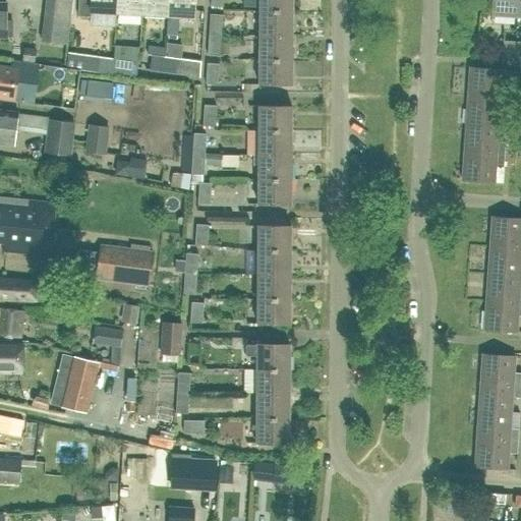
[(46,0),(41,42),(66,45),(70,7),(70,0),(46,0)]
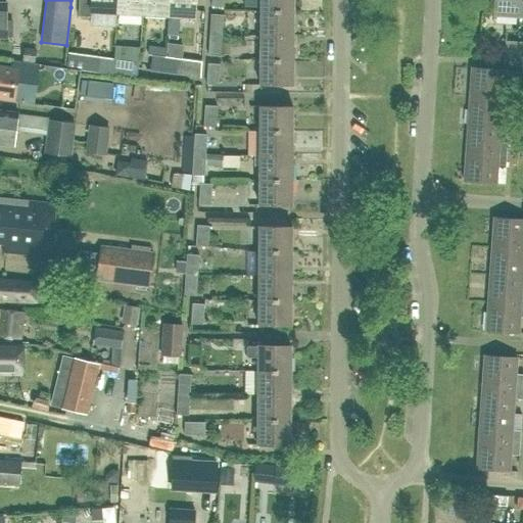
[(91,16),(91,11),(116,13),(116,0),(79,0),(78,15),(91,16)]
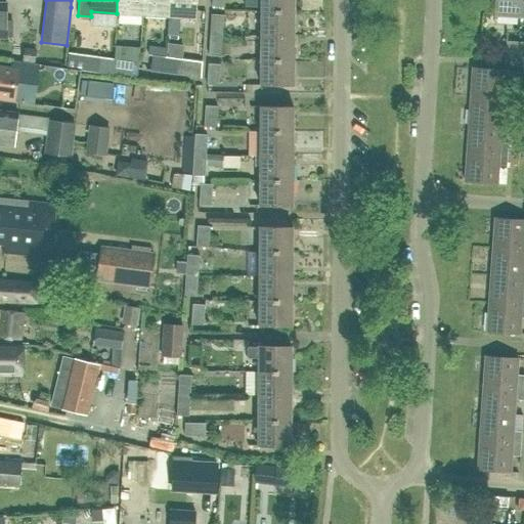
[(142,14),(142,0),(117,0),(117,13),(142,14)]
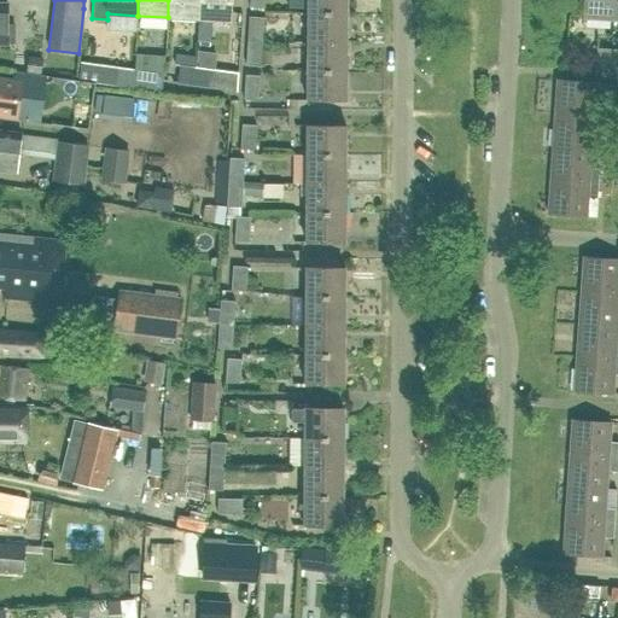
[(168,0),(168,17),(198,19),(198,0),(168,0)]
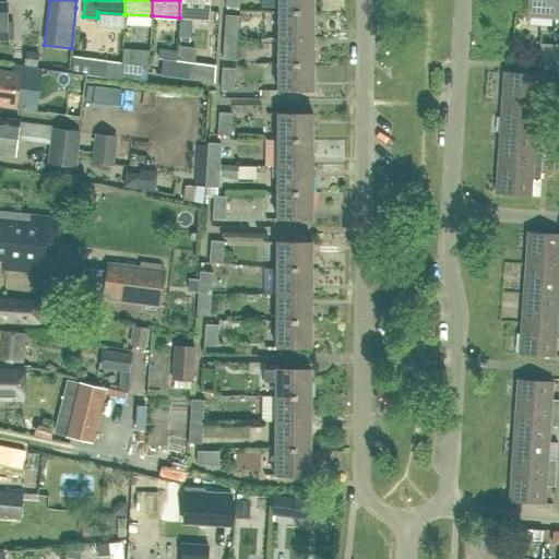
[(179,0),(179,18),(207,19),(207,0),(179,0)]
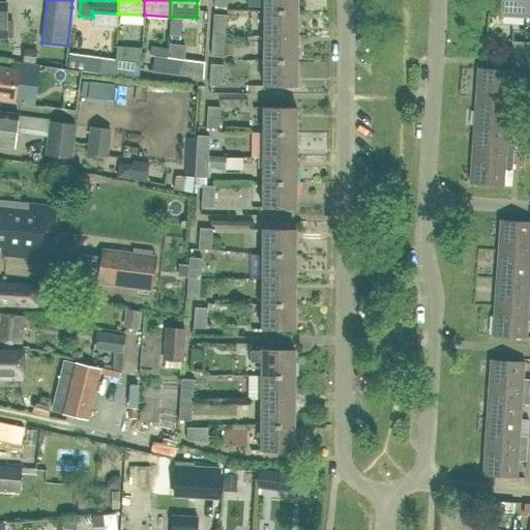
[(263,0),(263,10),(296,10),(296,0),(263,0)]
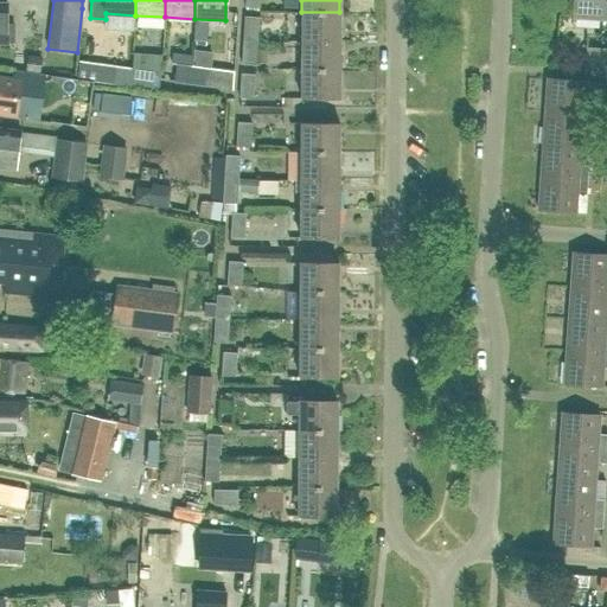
[(572,0),(570,17),(601,19),(602,0),(572,0)]
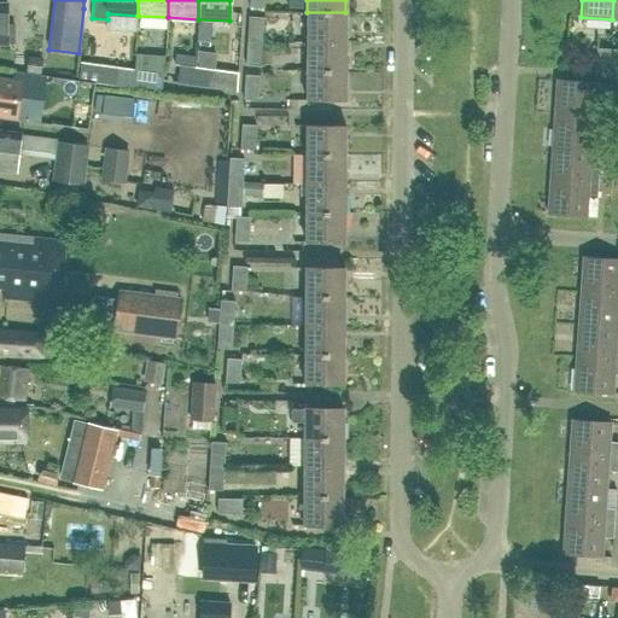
[(307,40),(345,41),(345,12),(307,12),(307,40)]
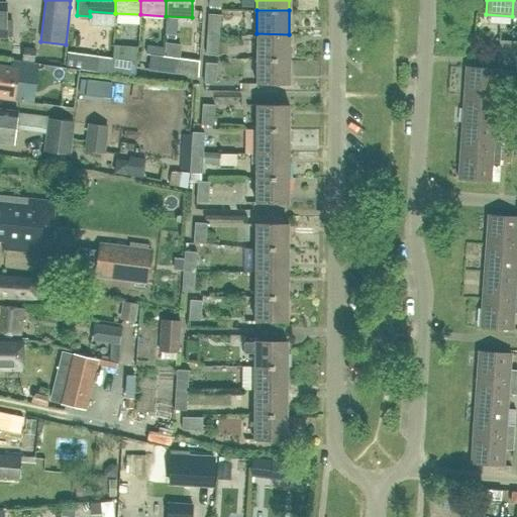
[(206,33),(219,33),(220,14),(207,14),(206,33)]
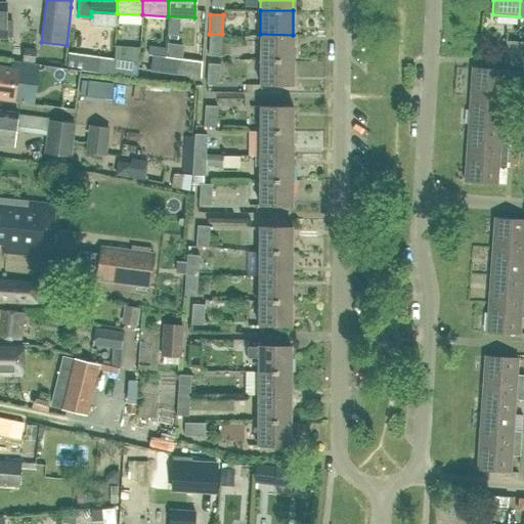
[(222,34),(209,34),(208,55),(220,56),(222,34)]
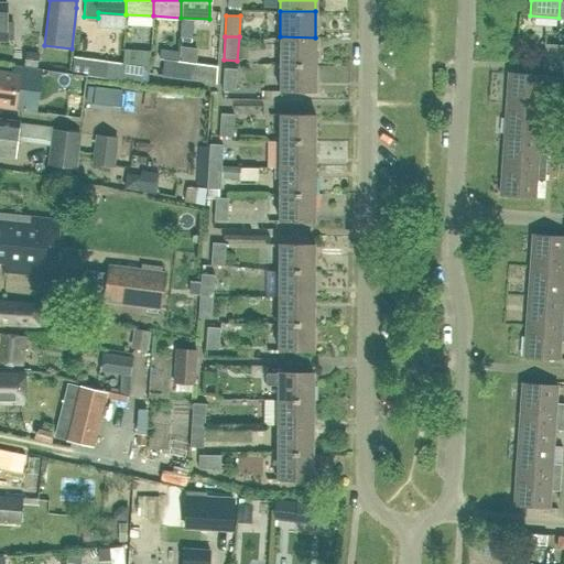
[(280,63),(314,63),(315,38),(280,36),(280,63)]
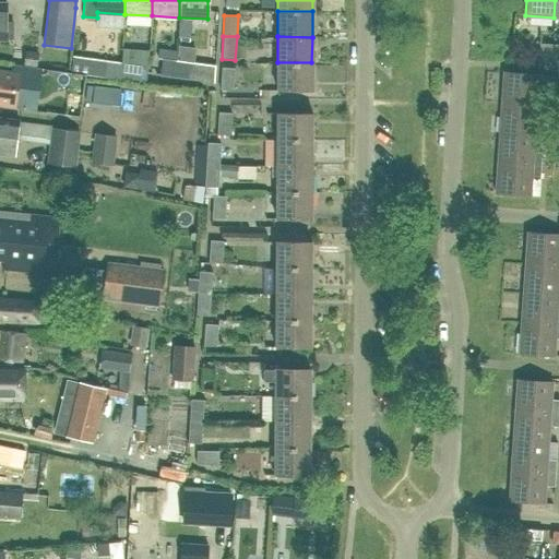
[(550,66),(552,45),(538,44),(538,66),(550,66)]
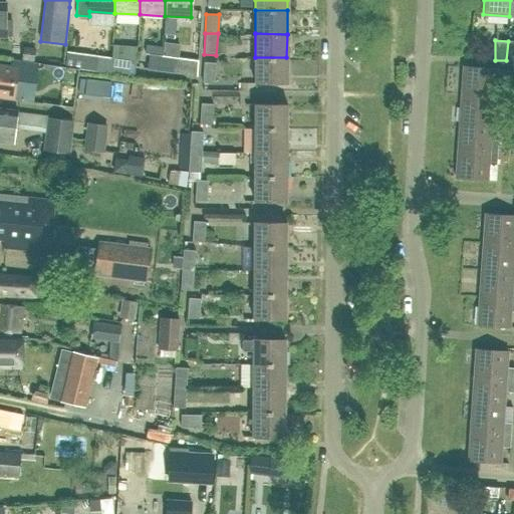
[(151,46),(148,68),(148,70),(160,72),(163,55),(161,55),(162,47),(151,46)]
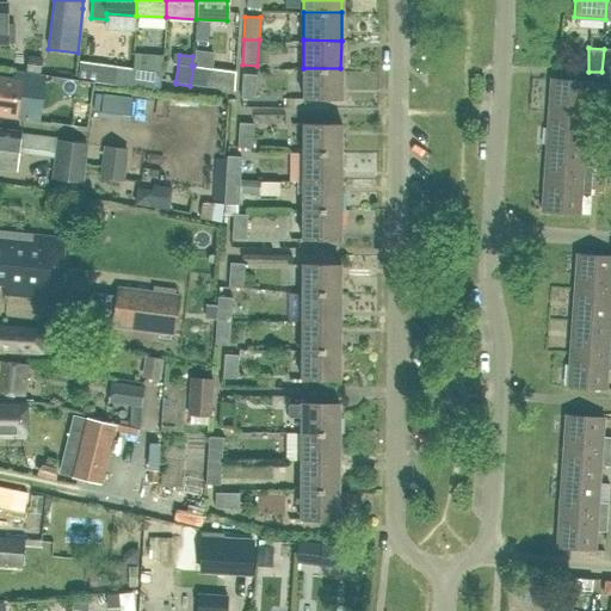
[(130,85),(133,67),(117,66),(115,84),(130,85)]
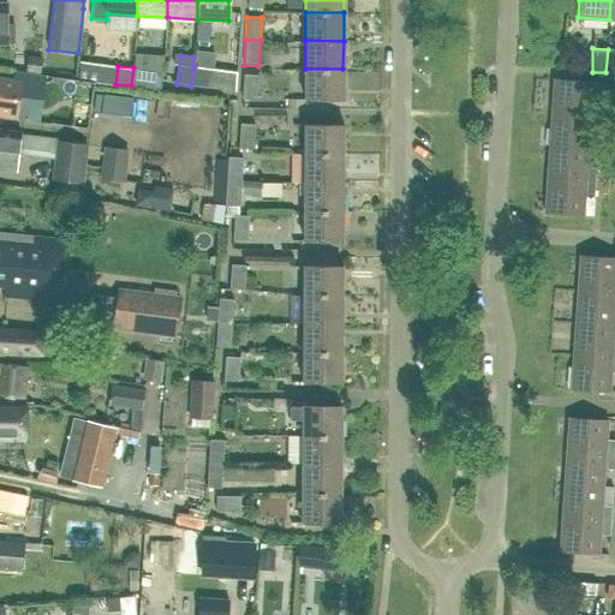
[(236,91),(237,72),(209,69),(209,67),(195,66),(191,87),(236,91)]
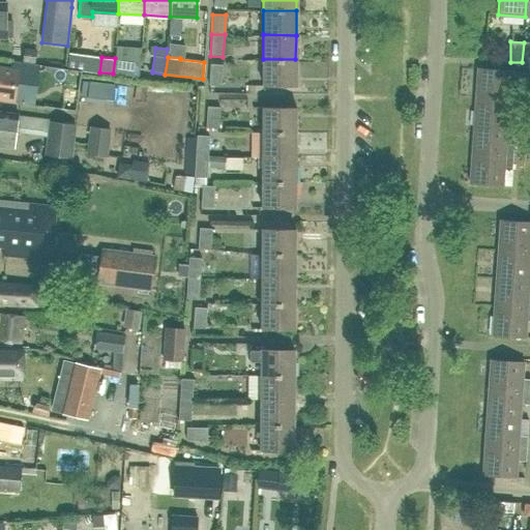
[(115,58),(113,74),(126,76),(138,78),(141,62),(115,59),(115,58)]
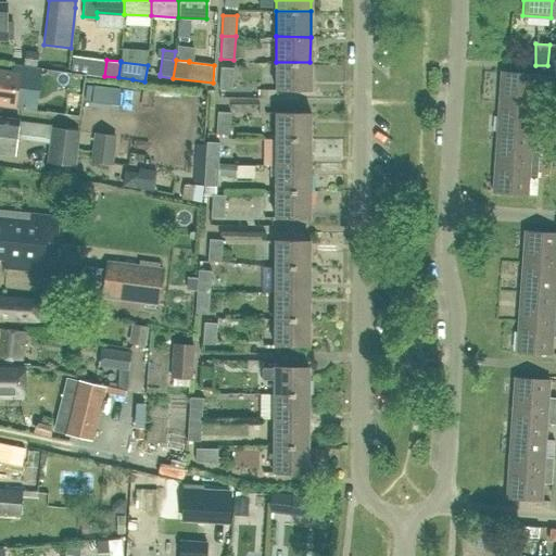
[(310,62),(276,62),(276,89),(310,89),(310,62)]
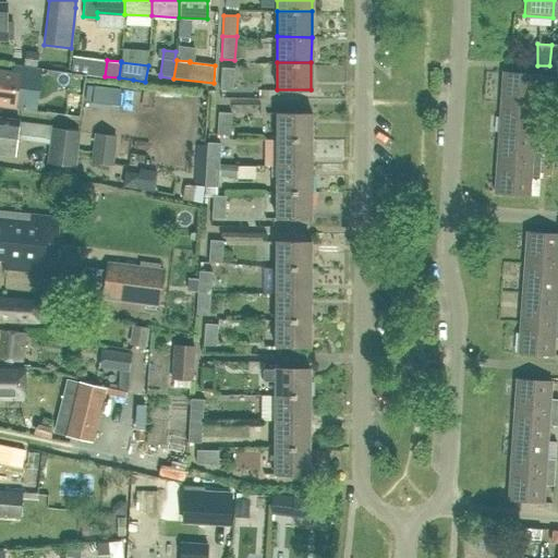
[(13,65),(12,70),(0,68),(0,102),(13,106),(14,109),(80,118),(86,75),(13,65)]
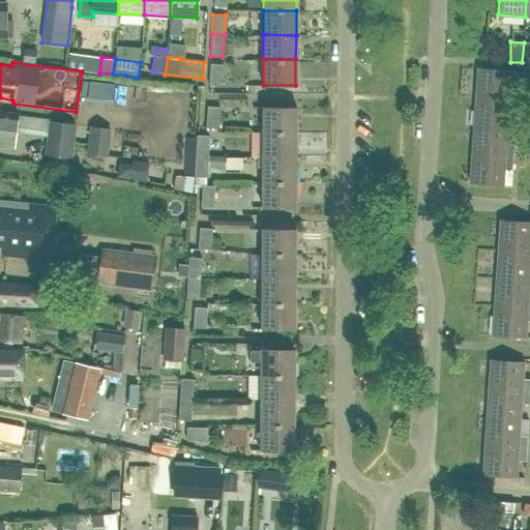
[(209,64),(208,86),(222,86),(223,64),(209,64)]
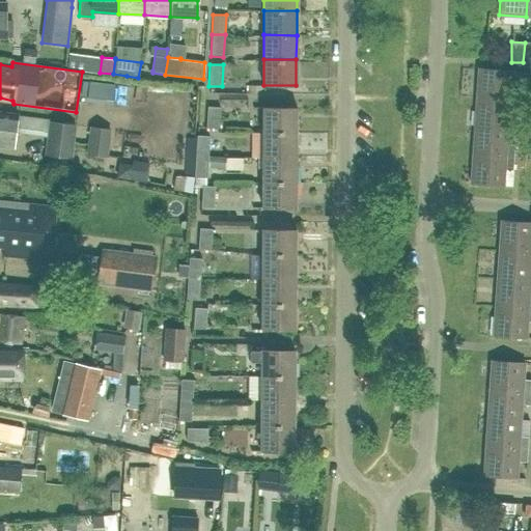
[(476,99),(519,102),(520,87),(509,87),(510,72),(478,70),(476,99)]
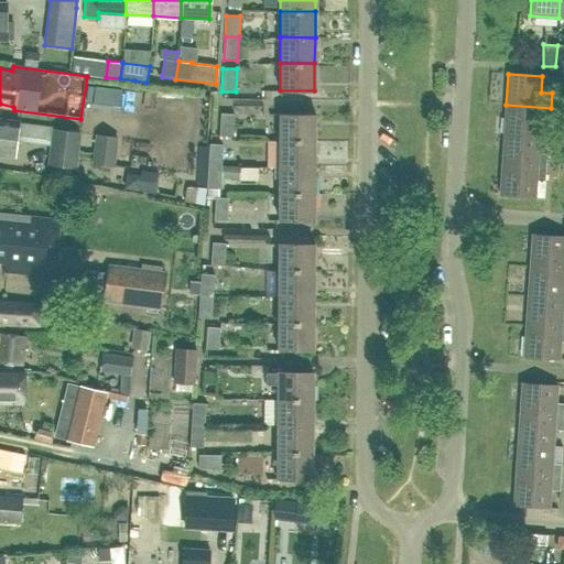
[(551,108),(506,105),(503,134),(538,138),(540,119),(550,120),(551,108)]
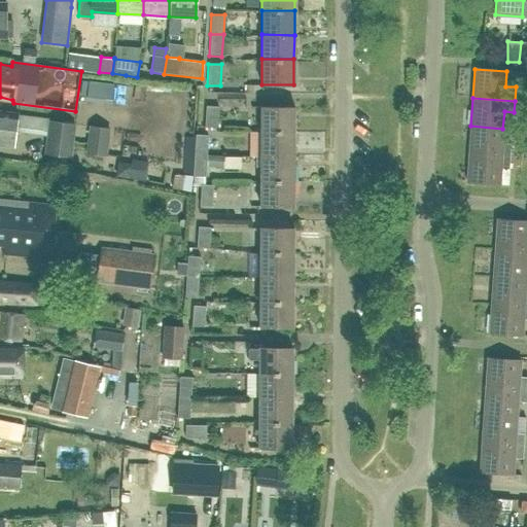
[(260,131),(293,131),(293,105),(261,105),(260,131)]
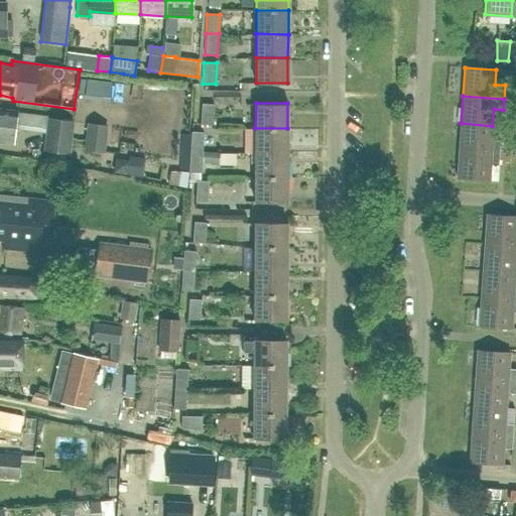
[(201,104),(200,124),(213,125),(214,105),(201,104)]
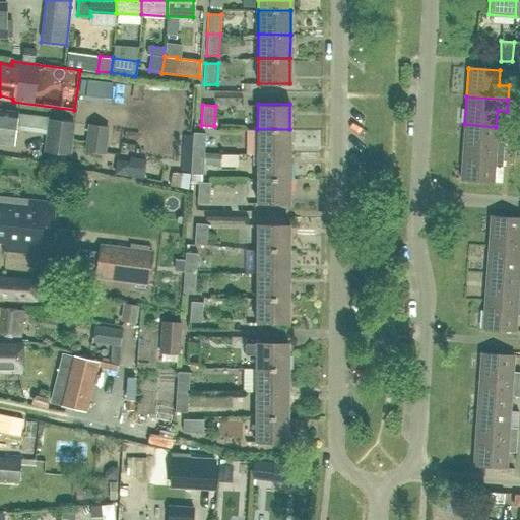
[(0,141),(13,144),(17,111),(0,109),(0,141)]
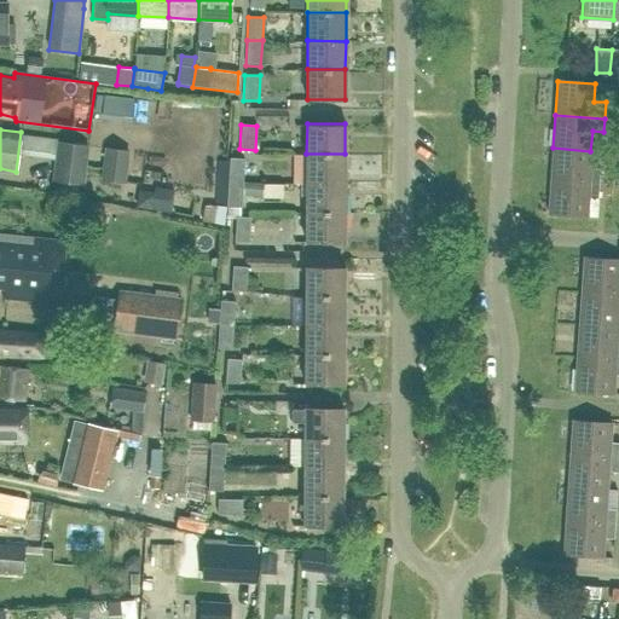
[(56,142),(51,181),(84,186),(88,146),(56,142)]
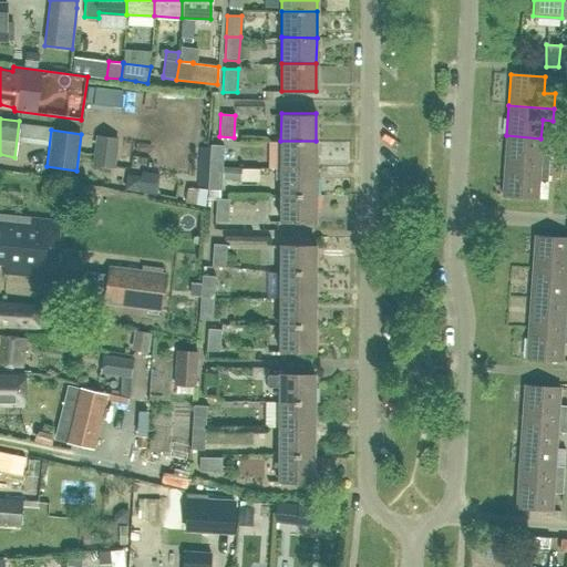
[(95,135),(92,166),(115,168),(119,137),(95,135)]
